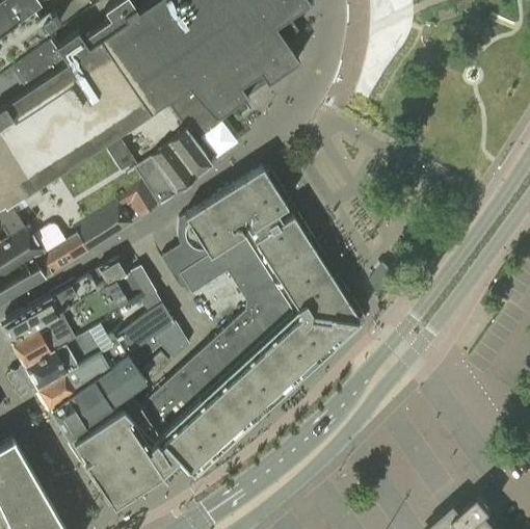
[(72,57),(0,105),(0,208),(10,203),(12,207),(104,148),(168,106),(187,94),(212,121),(217,116),(240,101),(242,89),(240,85),(261,71),(263,75),(274,77),(289,67),(292,64),(294,54),(274,26),(300,8),(310,1),(308,0),(155,0),(138,11),(130,0),(122,0),(105,11),(111,20),(85,37),(90,44),(87,46),(78,31),(61,43),(72,57)]
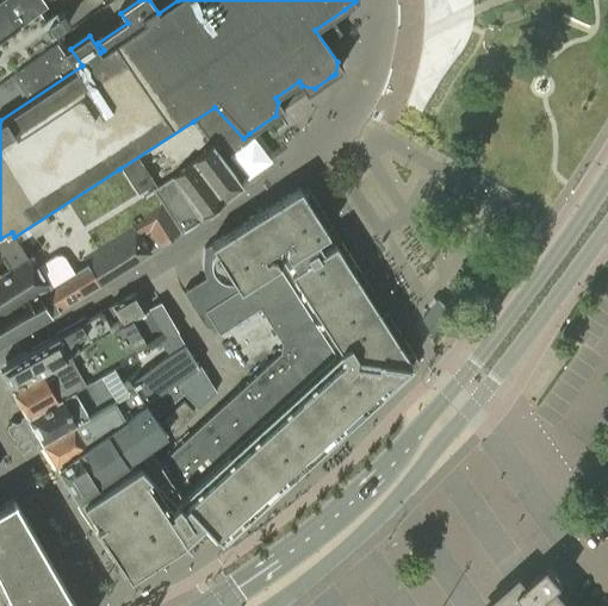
[(42,0),(5,0),(0,4),(0,41),(41,13),(48,8),(42,0)]
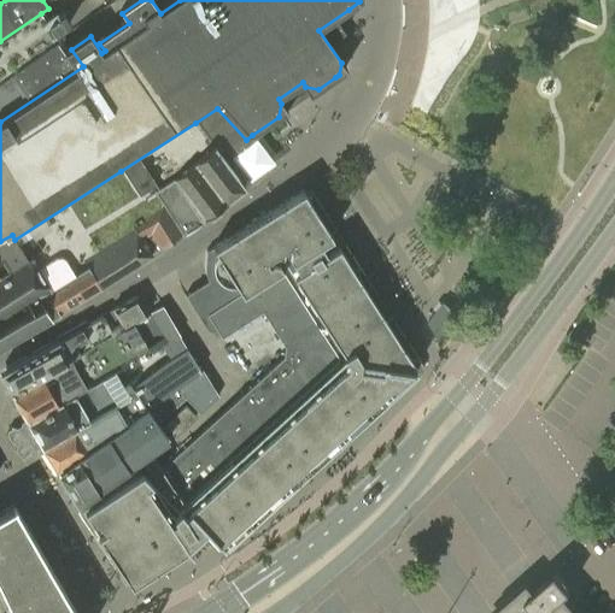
[(41,13),(0,41),(0,83),(63,42),(58,36),(72,25),(65,17),(62,19),(58,15),(47,22),(41,13)]
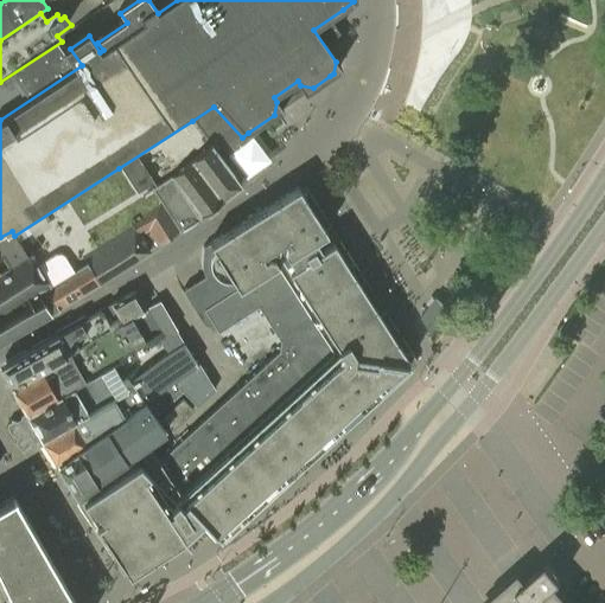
[(62,42),(0,82),(0,120),(82,65),(70,49),(63,40),(62,42)]
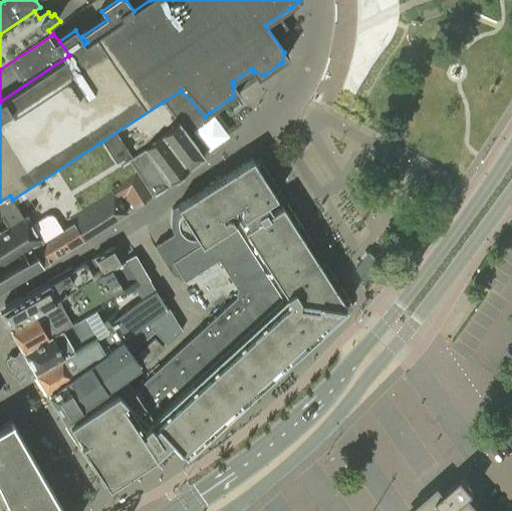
[(163,102),(181,125),(184,130),(188,125),(209,154),(225,143),(226,133),(215,117),(210,112),(205,116),(181,90),(163,102)]
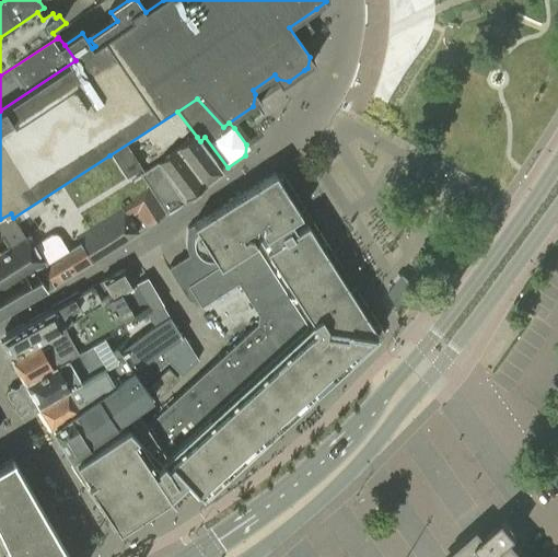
[(177,112),(109,155),(127,184),(141,175),(160,162),(181,149),(197,137),(177,112)]
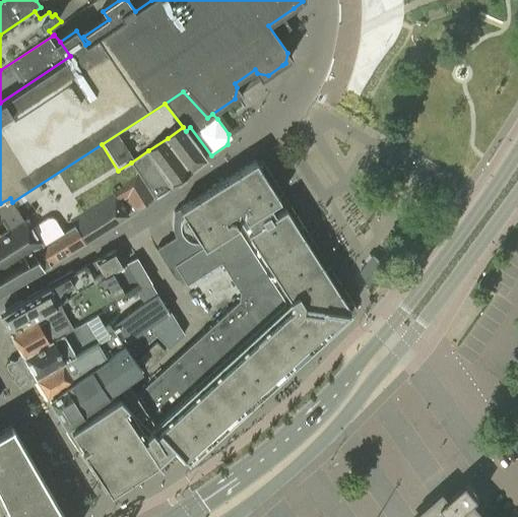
[(186,131),(183,127),(168,138),(191,173),(192,172),(192,171),(207,159),(202,153),(202,152),(186,131)]
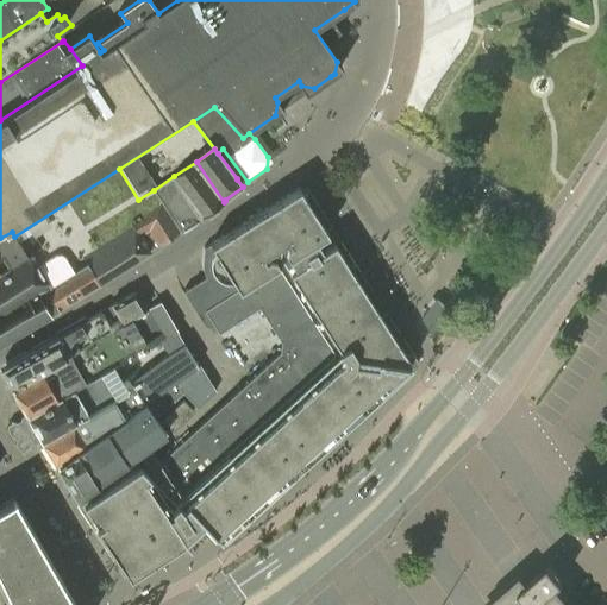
[(224,202),(196,162),(174,176),(201,220),(224,202)]
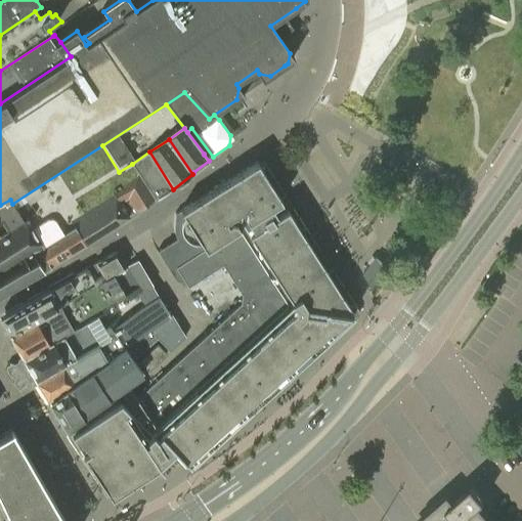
[(102,145),(12,204),(24,222),(25,221),(42,249),(74,229),(69,222),(115,193),(140,177),(132,164),(119,172),(102,145)]
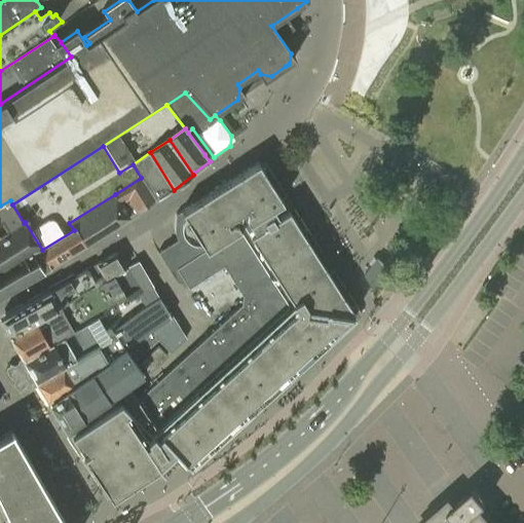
[(174,190),(150,152),(133,164),(141,178),(156,201),(174,190)]
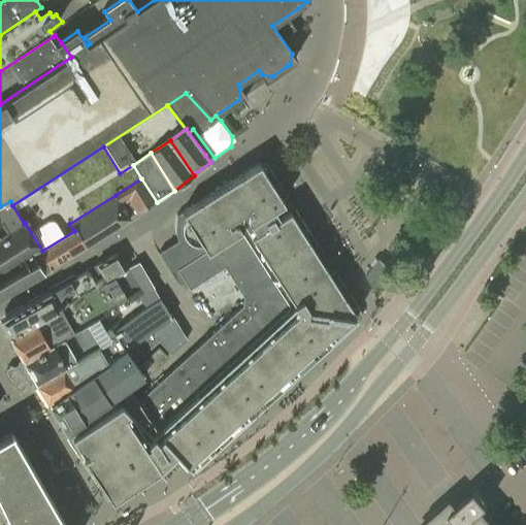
[(139,403),(133,394),(69,434),(112,500),(146,478),(157,466),(164,473),(179,457),(192,470),(358,318),(260,165),(253,170),(184,214),(177,218),(176,229),(176,231),(176,233),(176,235),(177,237),(178,240),(179,242),(169,249),(160,255),(177,283),(177,284),(178,284),(179,285),(181,285),(182,286),(184,286),(185,285),(186,285),(187,284),(191,291),(226,268),(244,298),(243,306),(218,331),(200,348),(139,403)]
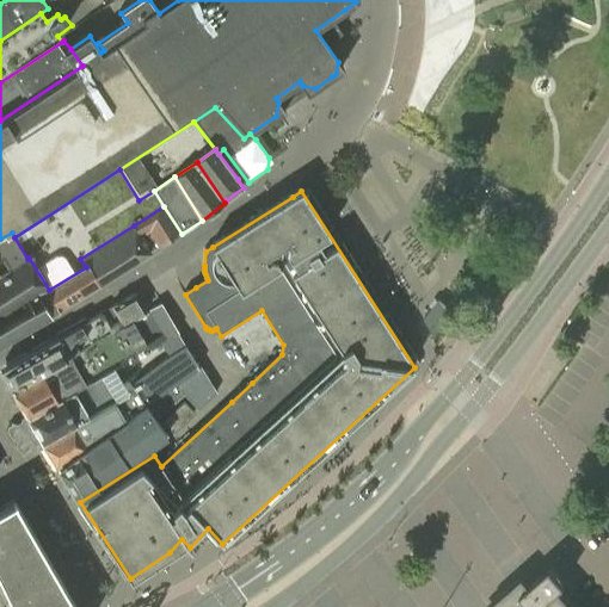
[(164,206),(134,225),(153,253),(161,248),(182,234),(164,206)]
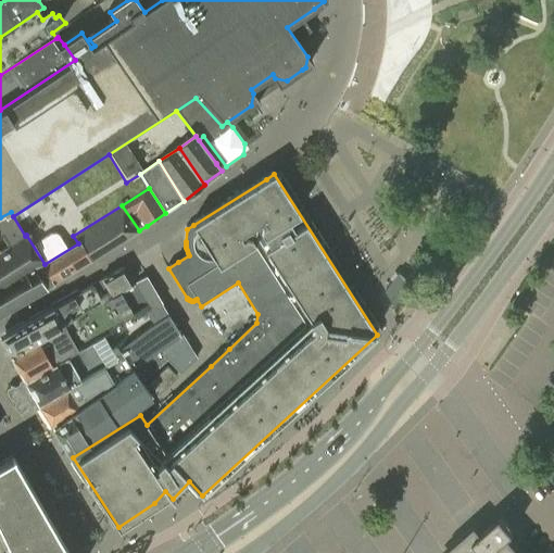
[(139,230),(122,205),(73,236),(78,243),(90,262),(139,230)]
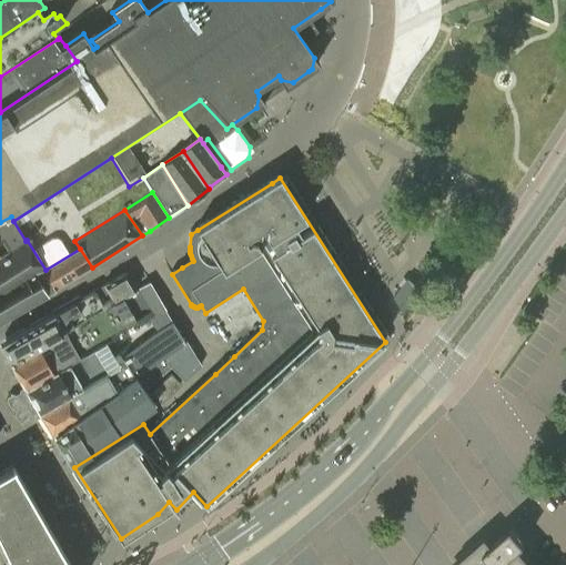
[(0,256),(26,241),(13,221),(11,217),(0,222),(0,256)]
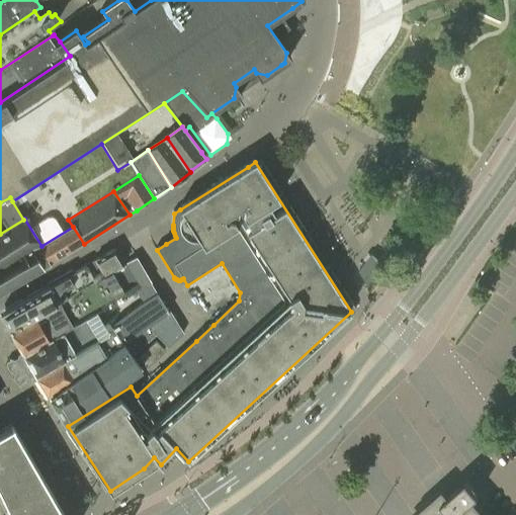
[(24,219),(23,220),(0,234),(0,294),(34,274),(24,256),(41,246),(24,219)]
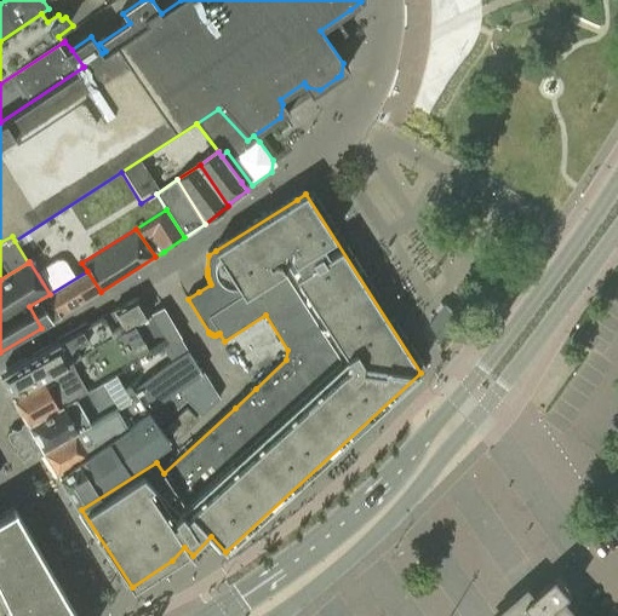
[(87,271),(50,294),(29,306),(41,328),(52,321),(101,292),(87,271)]
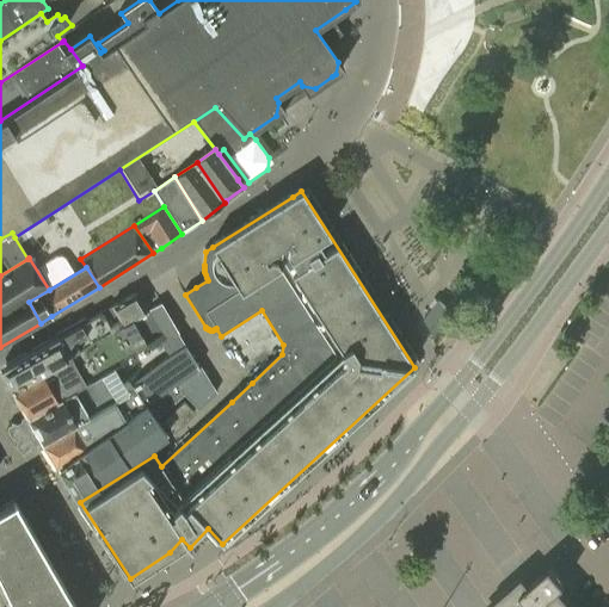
[(104,314),(57,340),(69,360),(134,321),(147,313),(141,303),(136,295),(114,309),(116,313),(106,319),(104,314)]
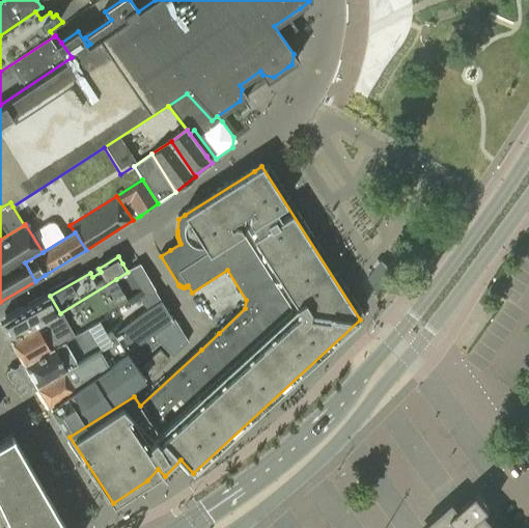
[(393,274),(391,272),(383,266),(368,284),(379,293),(393,274)]
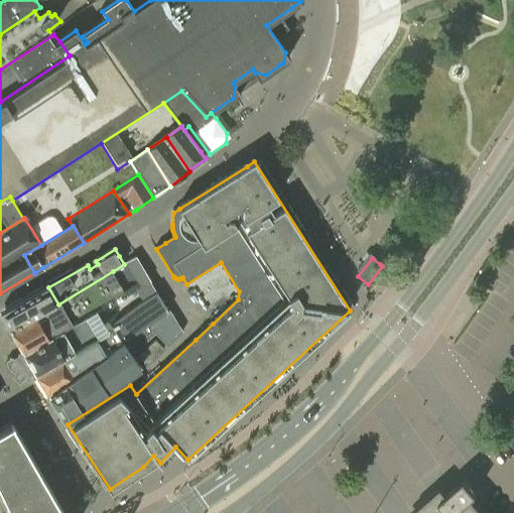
[(124,264),(113,271),(127,295),(149,283),(134,259),(127,263),(124,264)]
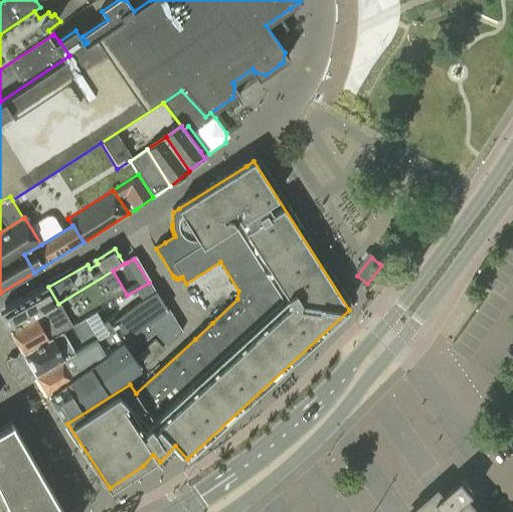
[(113,271),(58,304),(70,326),(100,310),(127,295),(113,271)]
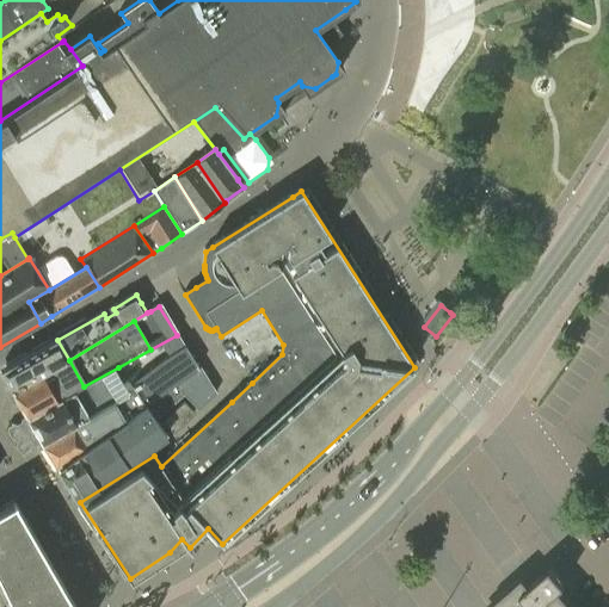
[(177,335),(151,350),(118,367),(133,391),(190,353),(183,344),(180,341),(177,335)]
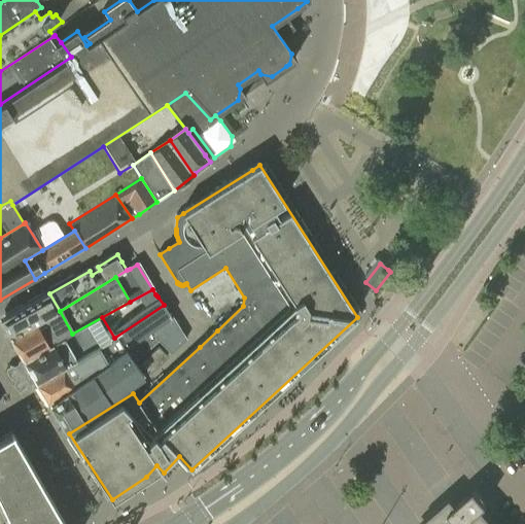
[(60,311),(49,293),(1,320),(11,339),(60,311)]
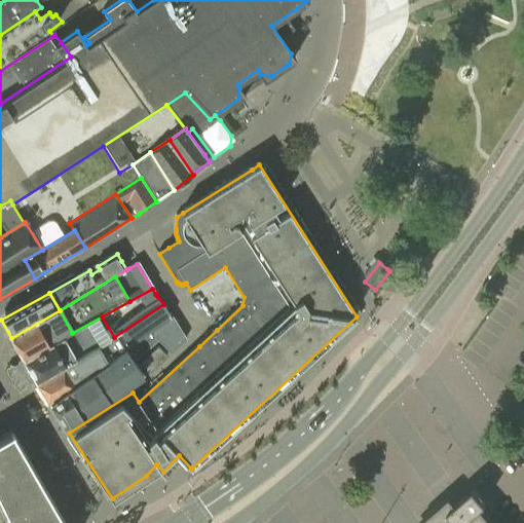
[(163,304),(114,337),(99,346),(111,367),(129,355),(176,322),(174,318),(173,318),(163,304)]
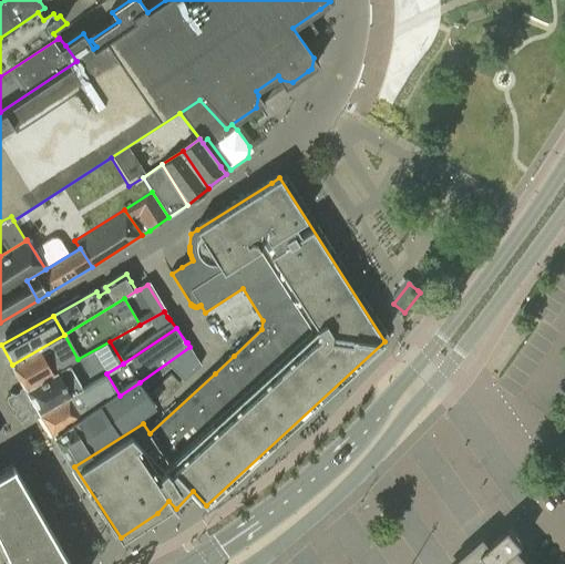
[(64,335),(12,365),(27,388),(78,359),(64,335)]
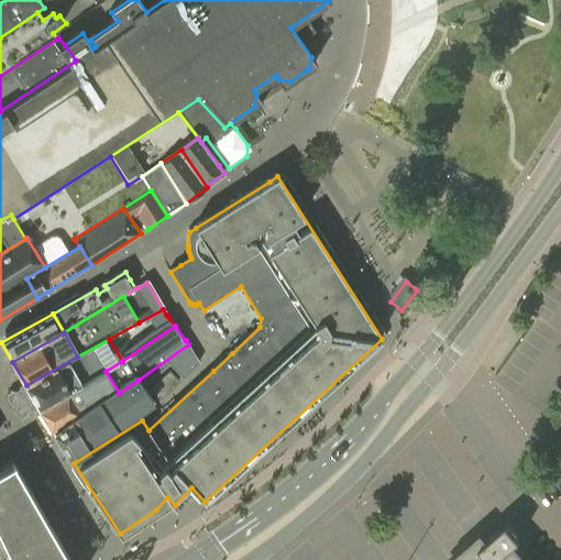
[(109,339),(77,357),(26,385),(41,410),(68,393),(106,371),(122,361),(109,339)]
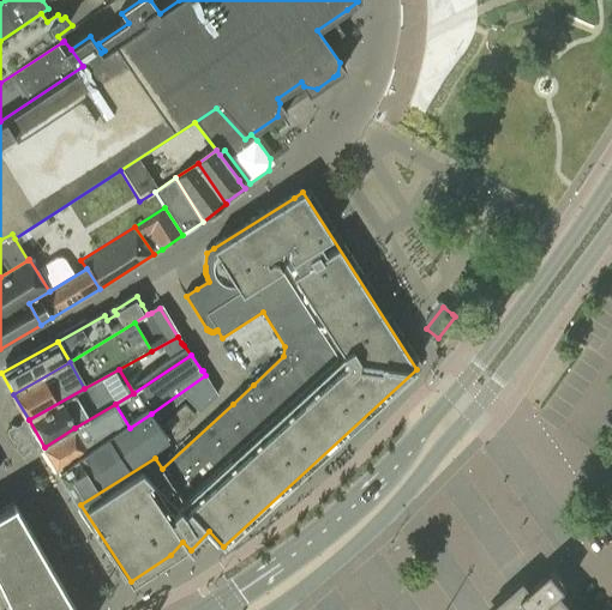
[(205,375),(151,414),(159,424),(186,399),(201,414),(220,397),(205,375)]
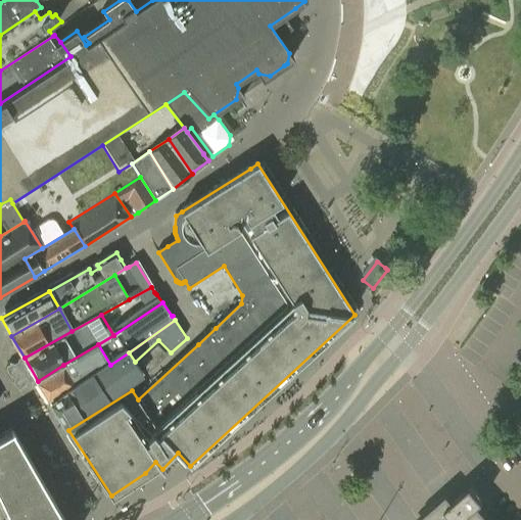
[(98,344),(63,365),(77,385),(110,365),(98,344)]
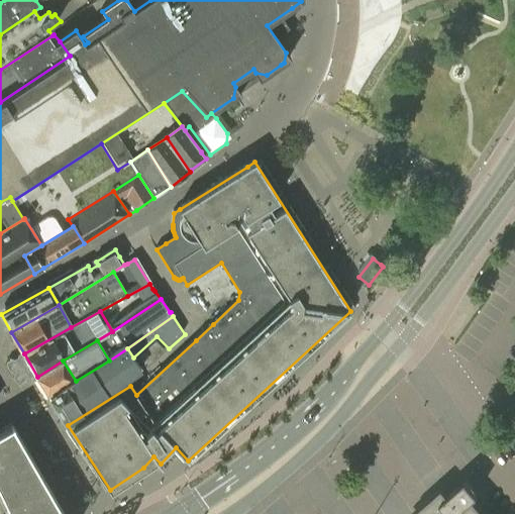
[(138,358),(147,368),(166,351),(157,341),(138,358)]
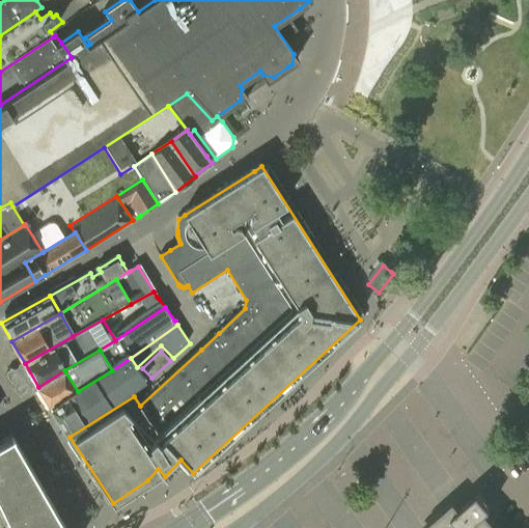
[(131,358),(112,370),(78,391),(52,408),(70,437),(134,396),(134,395),(147,382),(145,380),(145,379),(137,367),(131,358)]
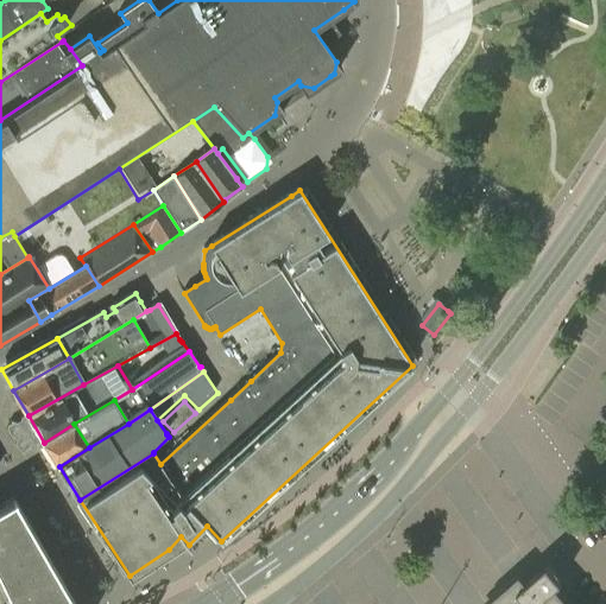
[(74,424),(44,443),(60,466),(89,447),(74,424)]
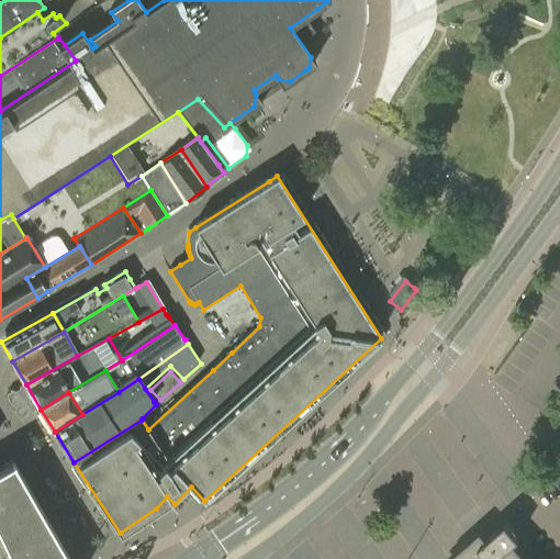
[(13,461),(0,468),(0,558),(69,558),(26,482),(13,461)]
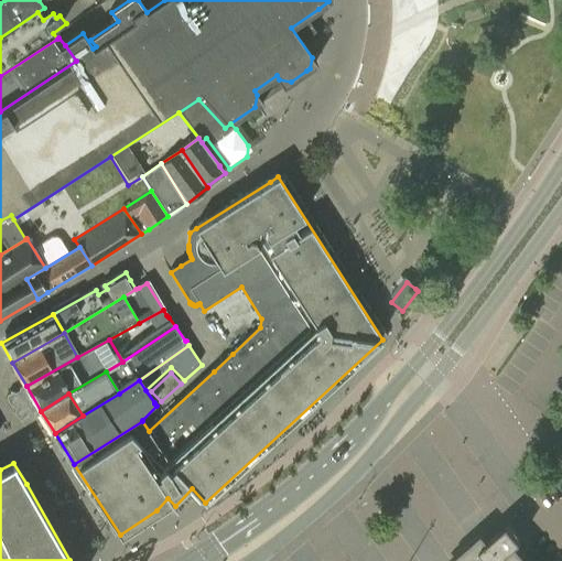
[(509,526),(489,543),(484,537),(456,560),(528,560),(517,548),(522,541),(509,526)]
